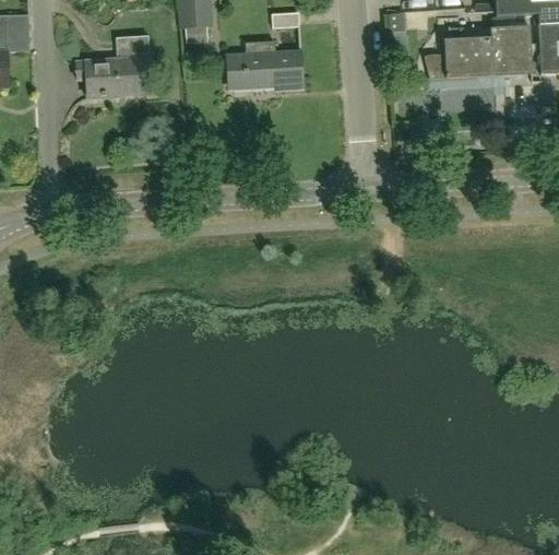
[(177,0),(179,28),(213,26),(211,0),(177,0)]
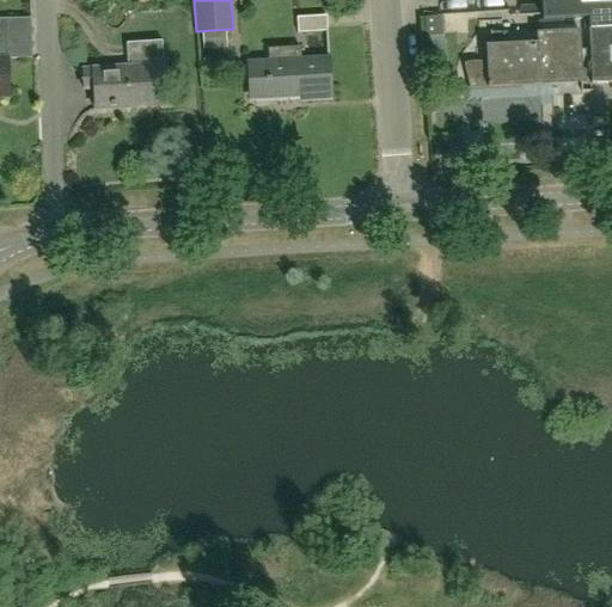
[(540,0),(543,17),(588,14),(592,80),(611,79),(611,0),(540,0)]
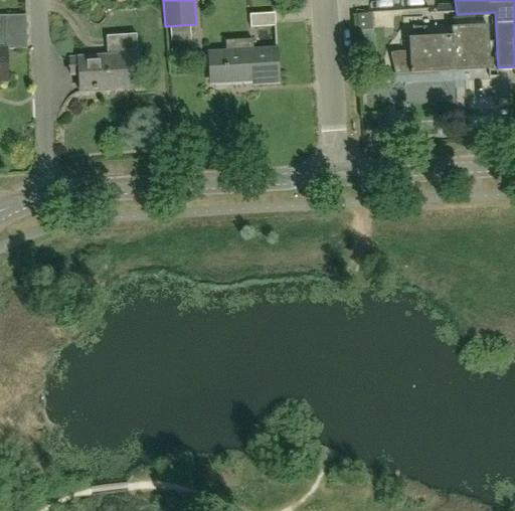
[(275,10),(250,12),(250,25),(276,23),(275,10)]
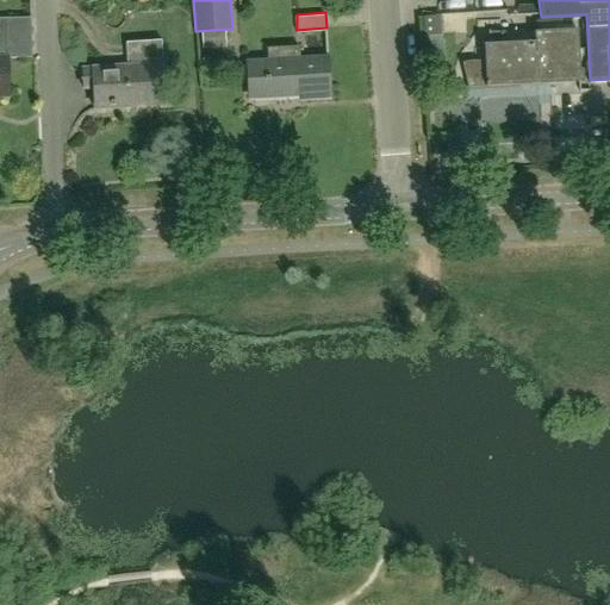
[(489,29),(490,42),(484,42),(485,86),(539,83),(539,72),(580,69),(578,27),(535,30),(535,39),(505,41),(504,29),(489,29)]
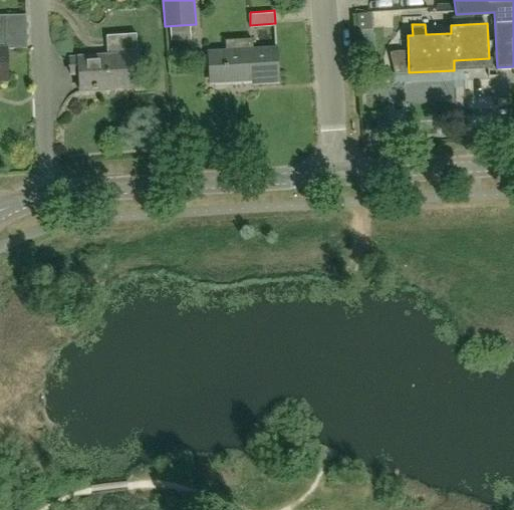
[(107,54),(70,56),(71,72),(79,71),(80,88),(141,85),(140,53),(138,52),(137,32),(106,34),(107,54)]
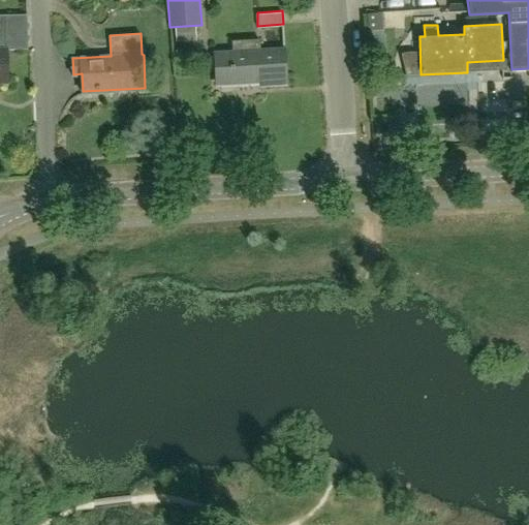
[(268,81),(268,85),(287,84),(284,49),(260,50),(260,38),(232,40),(234,52),(215,53),(216,66),(218,66),(219,84),(268,81)]
